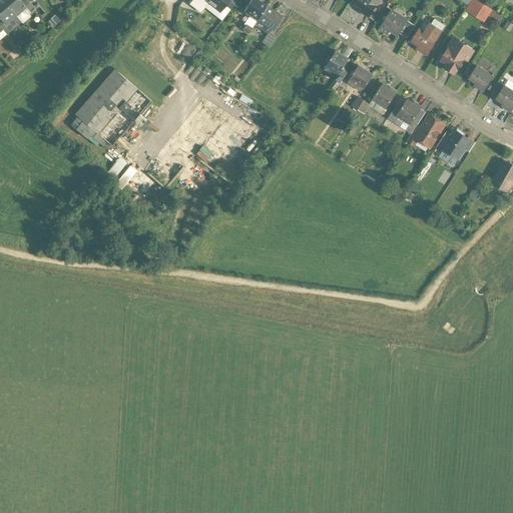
[(15,16),(0,0),(0,18),(4,23),(5,24),(15,16)]
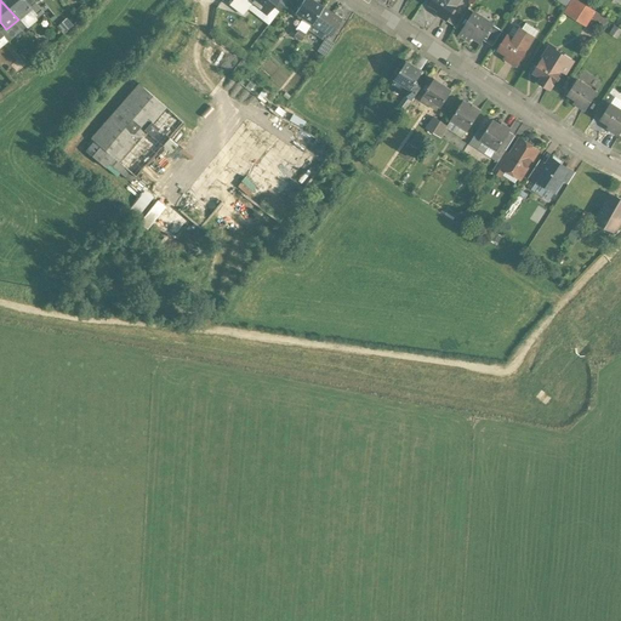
[(0,0),(18,20),(30,9),(22,0),(0,0)]
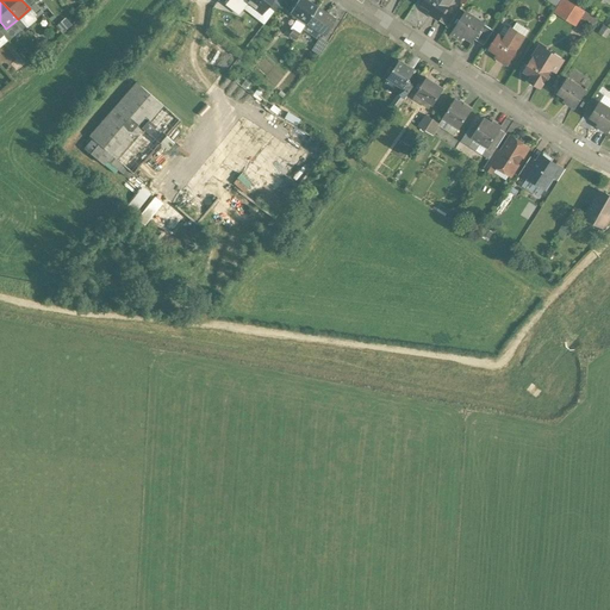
[(274,0),(237,0),(238,0),(237,0),(230,0),(225,6),(235,13),(244,1),(262,16),(268,8),(274,0)]
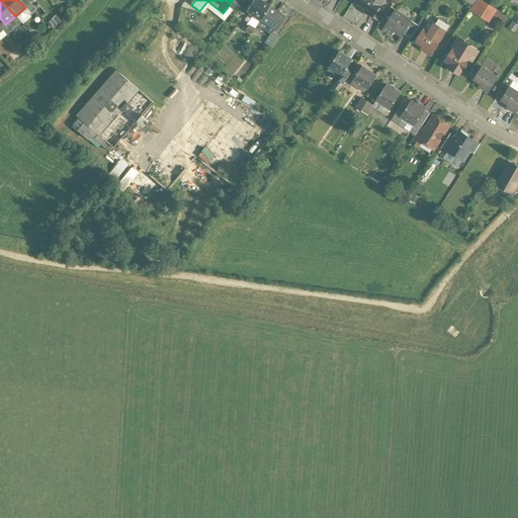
[(238,0),(233,0),(228,7),(233,11),(241,1),(238,0)]
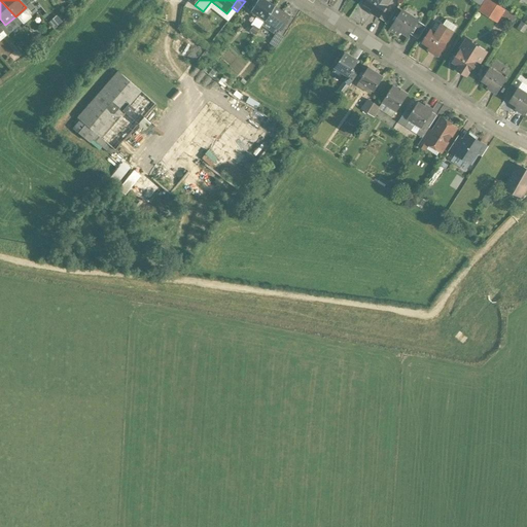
[(274,7),(262,0),(258,0),(251,12),(265,22),(274,7)]
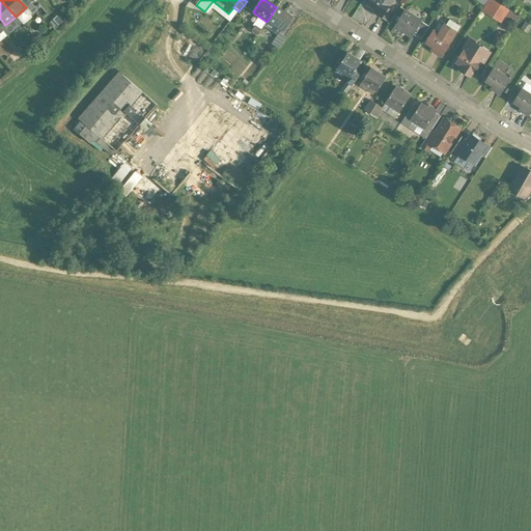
[(369,0),(367,4),(374,9),(372,12),(382,19),(388,8),(393,0),(369,0)]
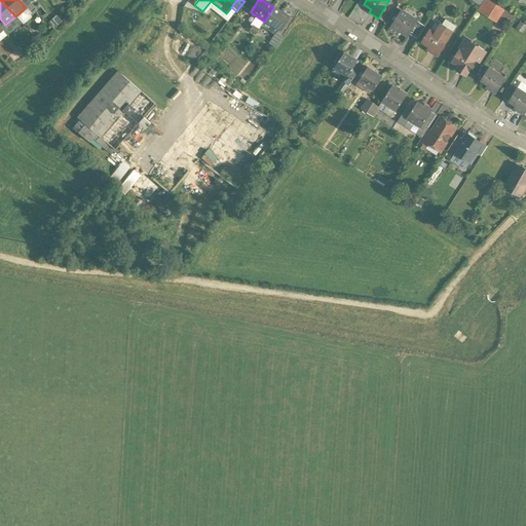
[(486,0),(483,0),(476,12),(495,25),(503,10),(486,0)]
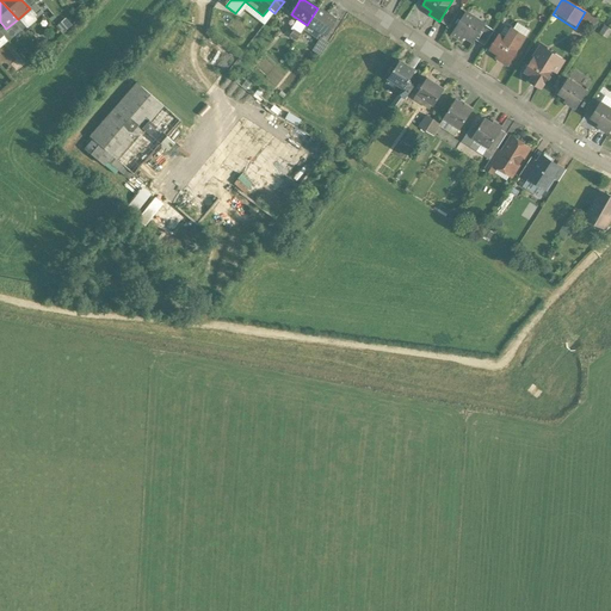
[(30,8),(34,13),(31,14),(34,18),(41,11),(35,4),(30,8)]
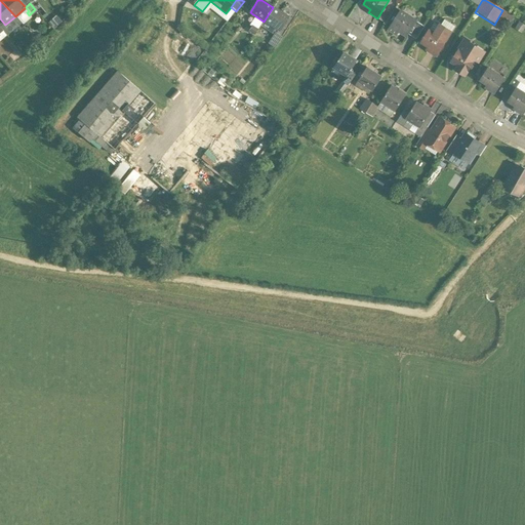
[(273,7),(264,22),(278,31),(287,16),(273,7)]
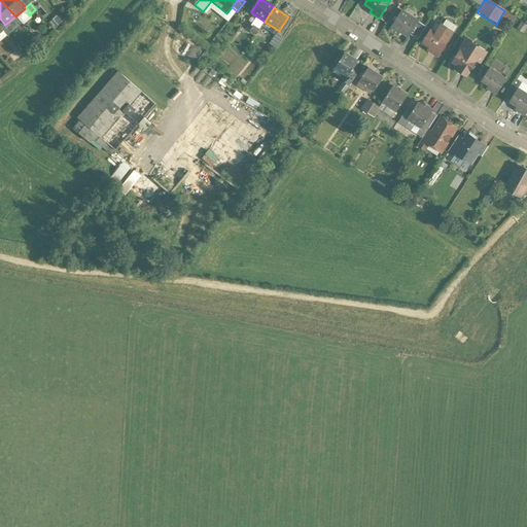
[(393,13),(385,8),(379,19),(386,24),(393,13)]
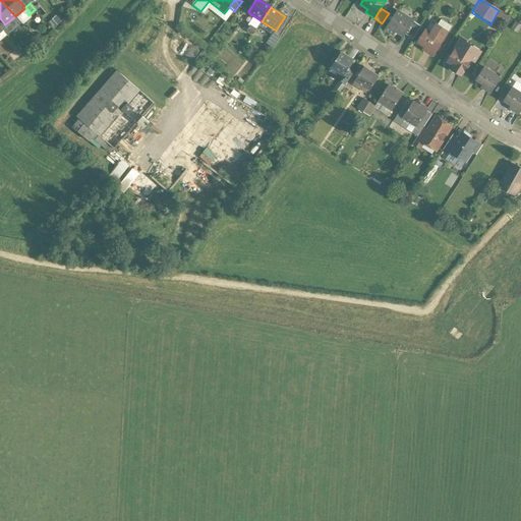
[(413,22),(397,12),(385,30),(393,36),(396,32),(403,37),(405,35),(413,22)]
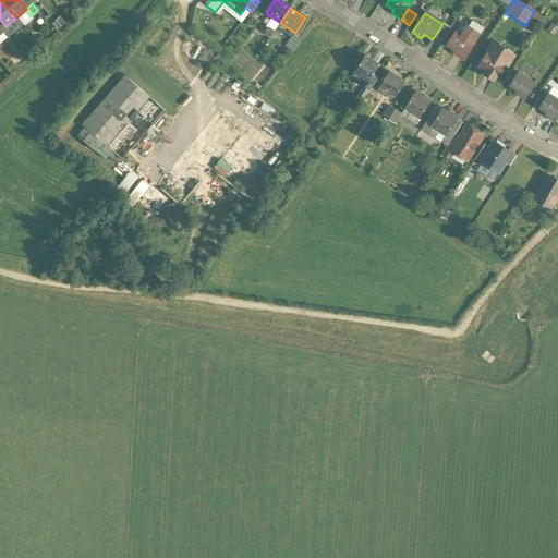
[(57,31),(65,24),(60,16),(51,24),(57,31)]
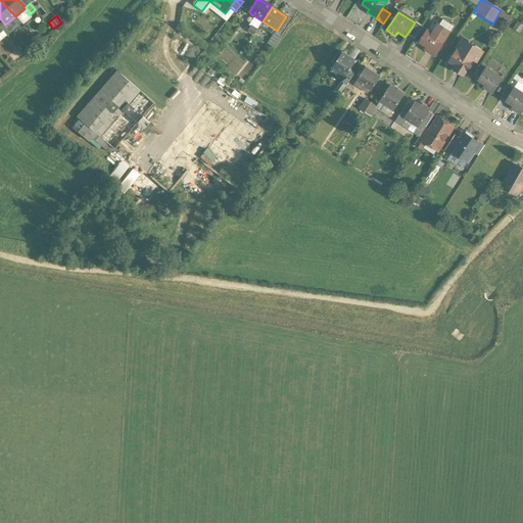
[(434,20),(428,31),(444,40),(450,31),(434,20)]
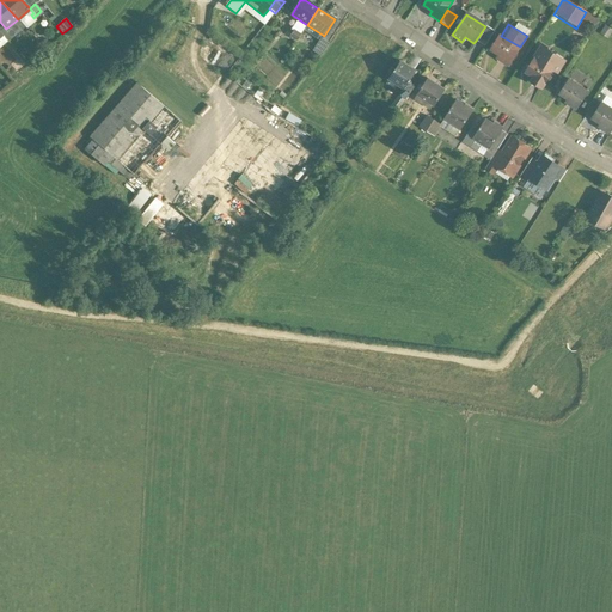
[(324,36),(307,25),(304,31),(320,42),(324,36)]
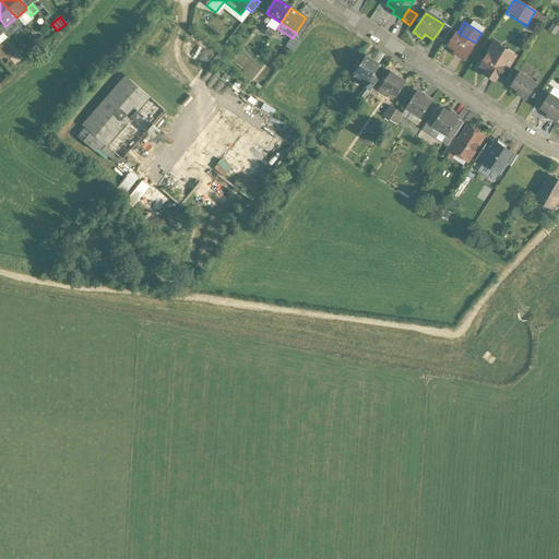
[(443,24),(435,37),(443,42),(451,30),(443,24)]
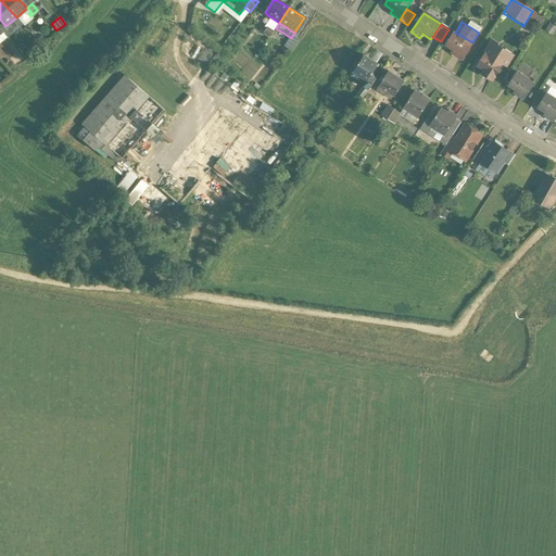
[(267,28),(264,34),(269,38),(274,32),(267,28)]
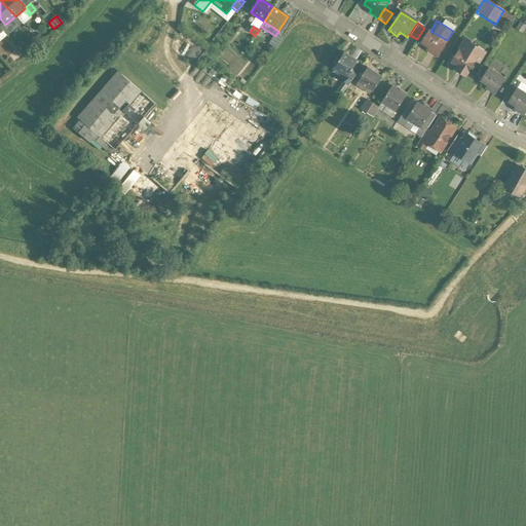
[(447,40),(430,31),(423,43),(429,47),(427,50),(437,57),(447,40)]
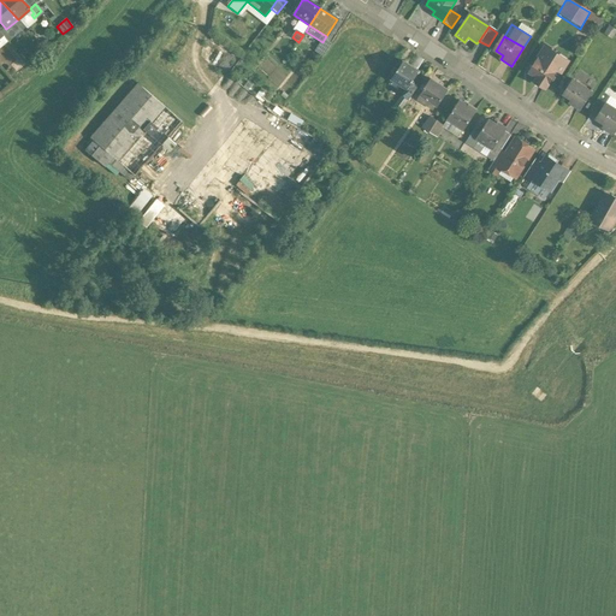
[(326,40),(318,54),(323,58),(332,43),(326,40)]
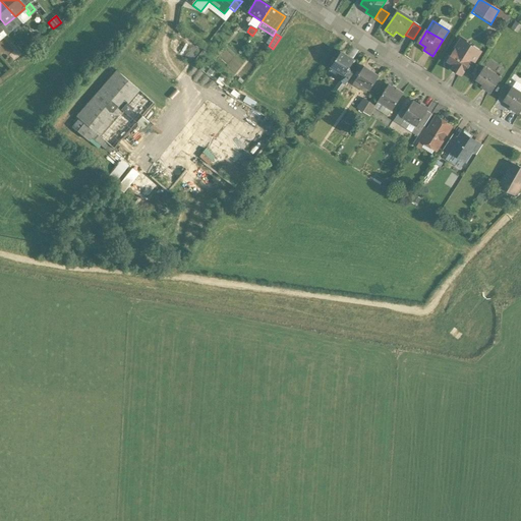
[(476,63),(483,53),(463,40),(456,49),(476,63)]
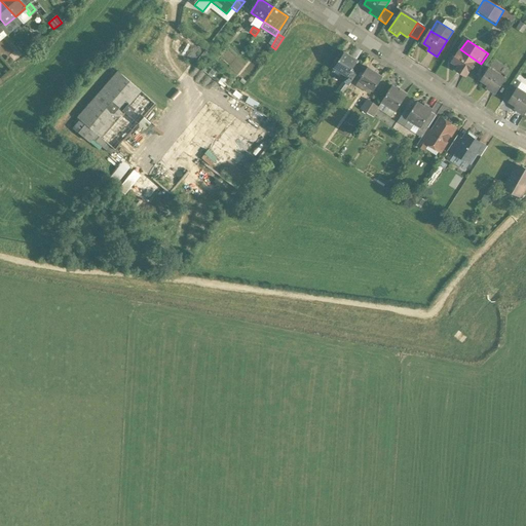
[(476,60),(460,49),(452,62),(459,66),(457,70),(465,75),(476,60)]
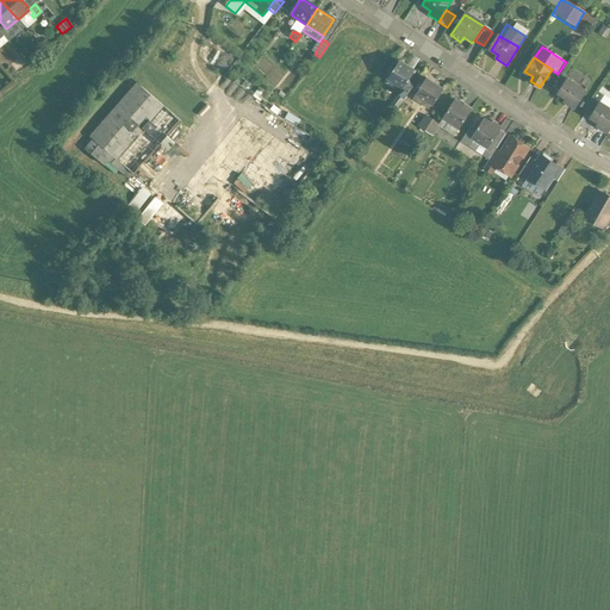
[(415,72),(399,62),(387,80),(403,89),(408,82),(415,72)]
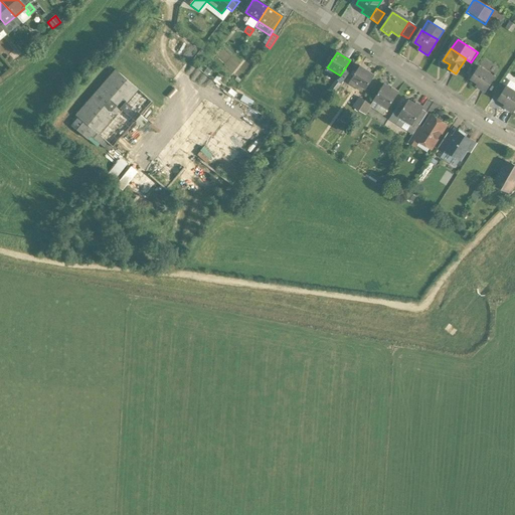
[(374,75),(360,66),(351,79),(365,90),(374,75)]
